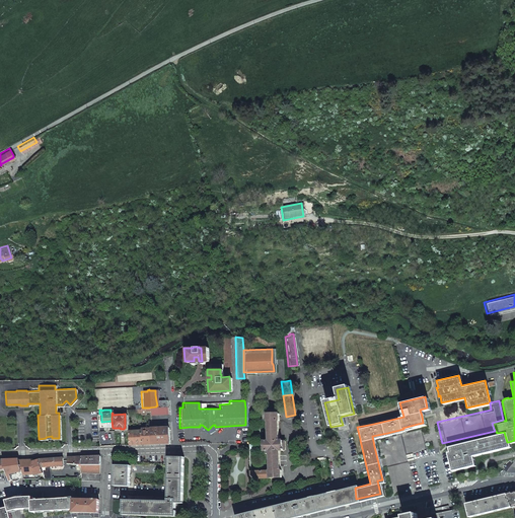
[(267,468),(247,469),(247,477),(278,476),(278,468),(277,468),(276,449),(280,449),(279,448),(282,448),(282,439),(279,440),(279,439),(276,439),(275,420),(276,420),(276,413),(264,413),(265,420),(266,420),(266,439),(261,440),(261,443),(262,448),(262,449),(266,449),(267,468)]
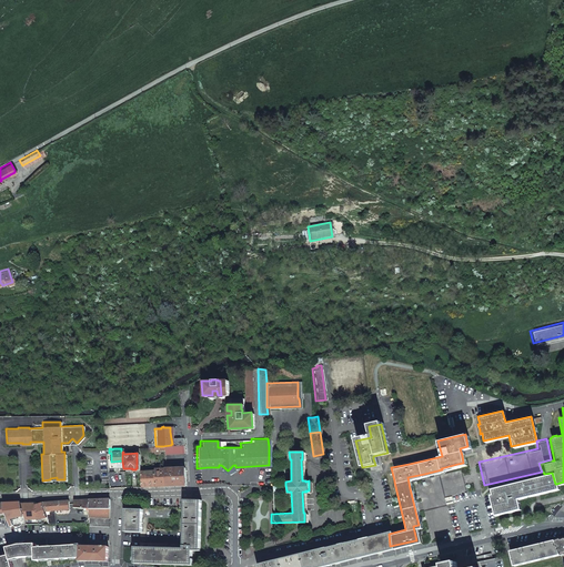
[(450,530),(442,496),(442,494),(450,493),(455,490),(484,485),(479,462),(464,466),(455,468),(431,474),(419,476),(421,486),(415,487),(425,536),(440,533),(450,530)]
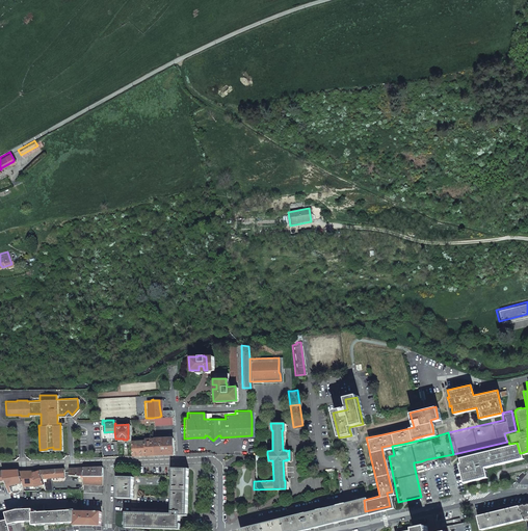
[(170,436),(153,437),(153,454),(172,453),(170,436)]
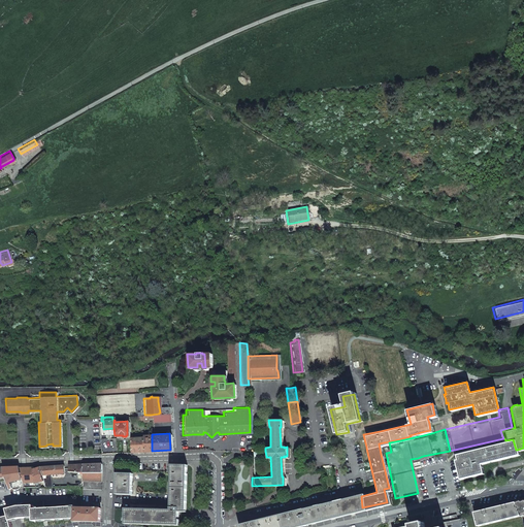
[(141,435),(141,436),(142,451),(152,451),(152,434),(141,435)]
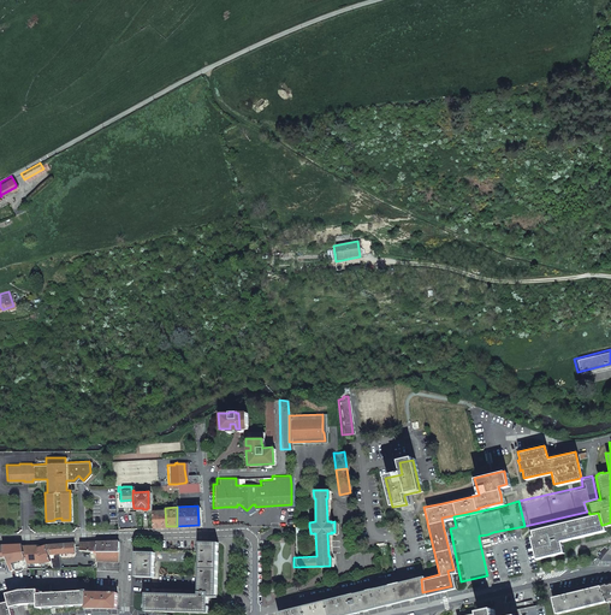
[(155,510),(150,510),(150,527),(166,526),(165,509),(158,510),(158,509),(155,509),(155,510)]
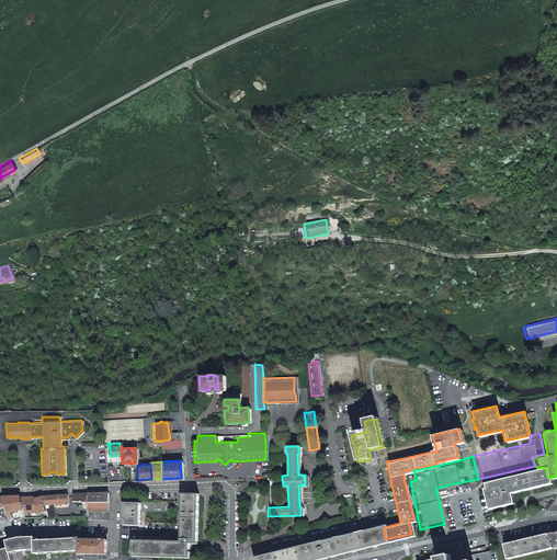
[(549,482),(548,478),(545,467),(537,468),(537,469),(482,481),(484,487),(481,488),(486,506),(511,501),(509,491),(549,482)]
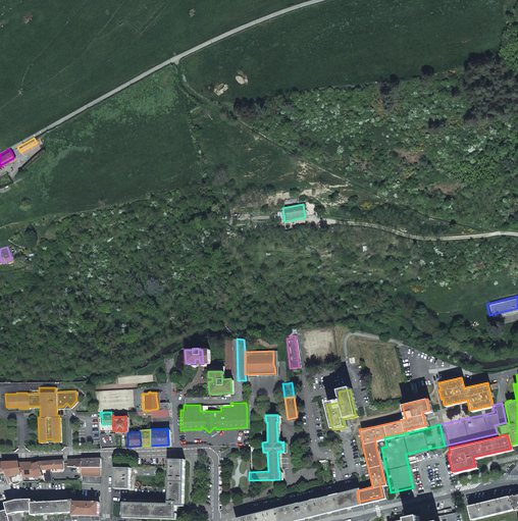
[(78,467),(80,467),(80,465),(80,458),(65,459),(65,465),(78,466),(78,467)]
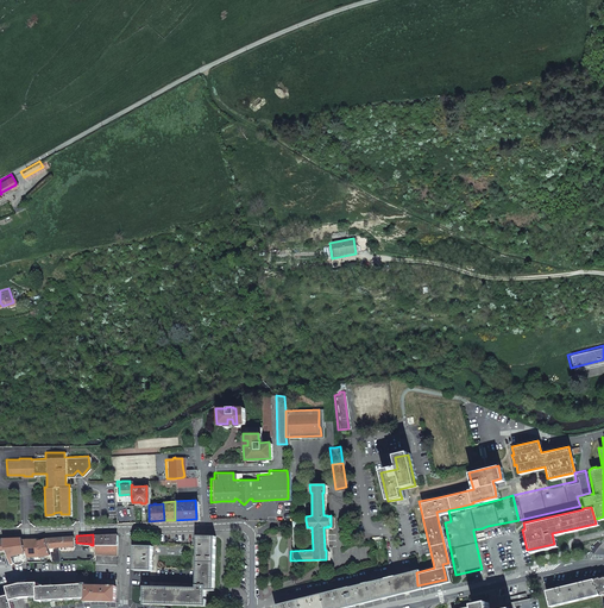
[(93,543),(114,544),(114,534),(93,534),(93,543)]
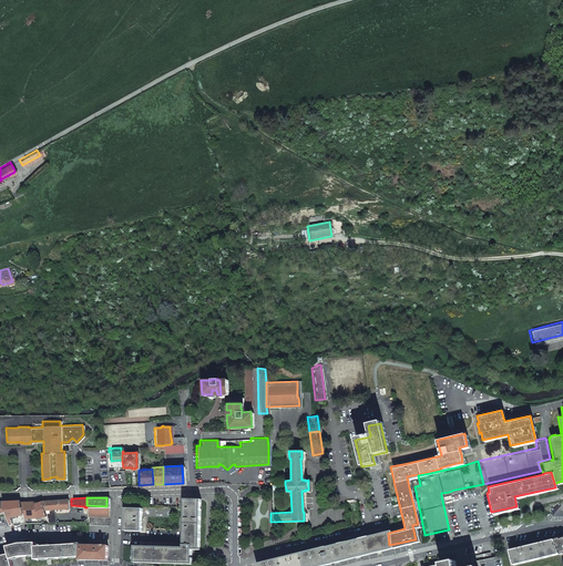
[(197,497),(181,497),(180,546),(167,545),(166,543),(163,543),(163,546),(145,545),(145,543),(141,542),(140,545),(131,545),(131,555),(130,555),(130,558),(131,558),(131,561),(190,563),(190,557),(188,557),(190,547),(196,547),(197,497)]
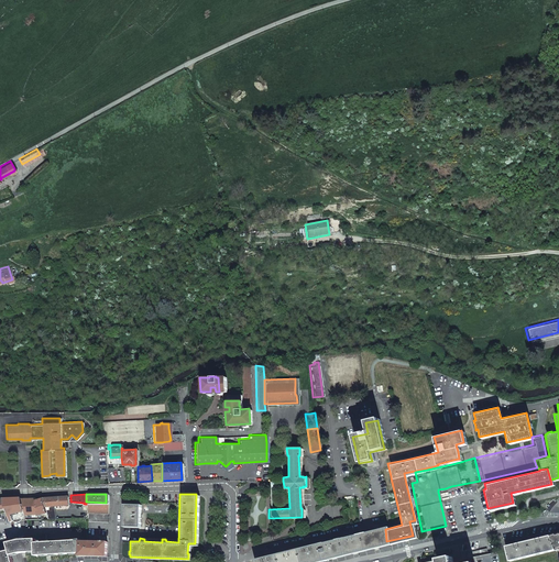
[(40,498),(41,505),(65,504),(65,495),(40,498)]
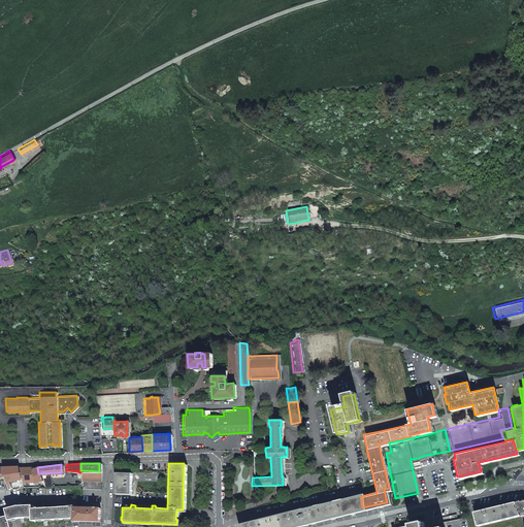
[(30,465),(17,466),(20,479),(21,486),(33,486),(32,482),(40,481),(39,476),(38,473),(37,467),(30,468),(30,465)]
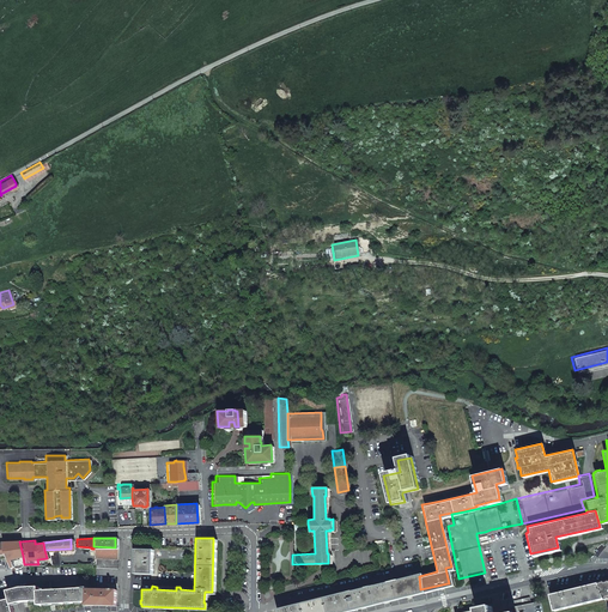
[(19,541),(0,543),(2,553),(7,567),(11,565),(10,559),(23,556),(19,541)]
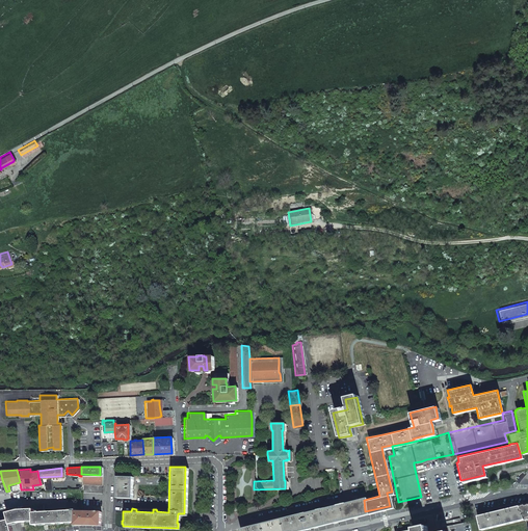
[(81,482),(99,483),(100,475),(81,474),(81,476),(81,482)]
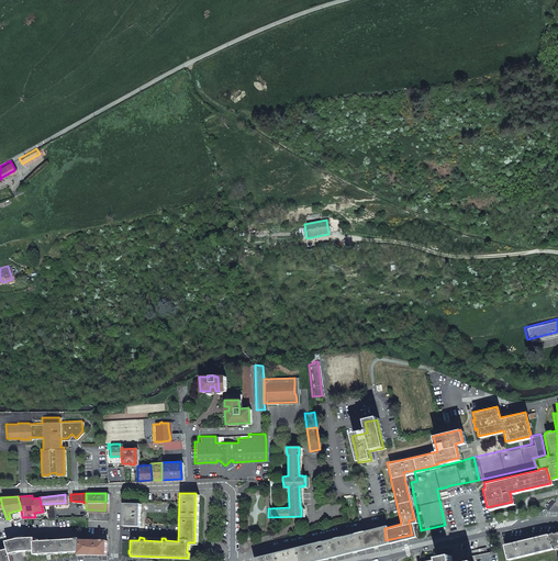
[(137,504),(121,504),(121,526),(137,527),(137,504)]
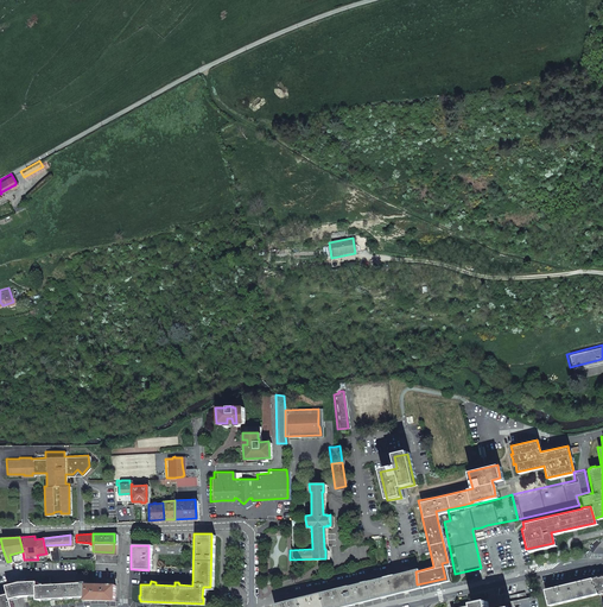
[(48,560),(56,558),(52,547),(45,549),(46,554),(48,560)]
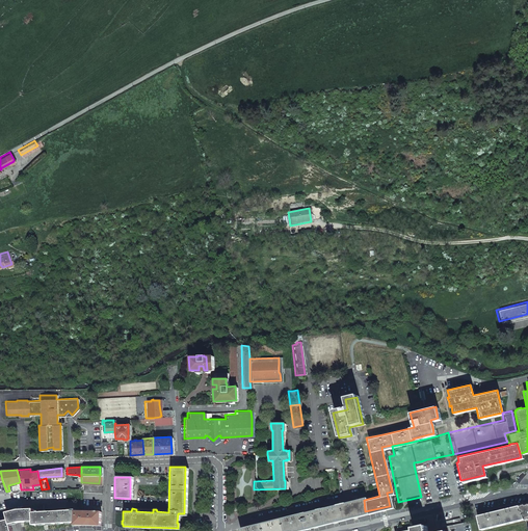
[(365,511),(364,500),(363,498),(363,497),(298,512),(302,529),(307,528),(307,526),(365,511)]
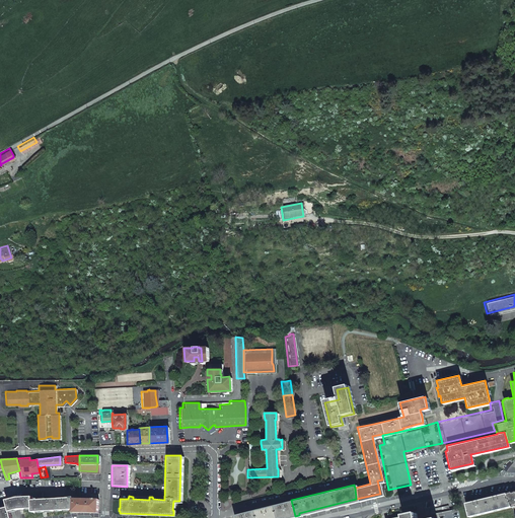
[(509,492),(505,493),(509,505),(513,504),(513,506),(514,504),(514,491),(513,492),(509,493),(509,492)]
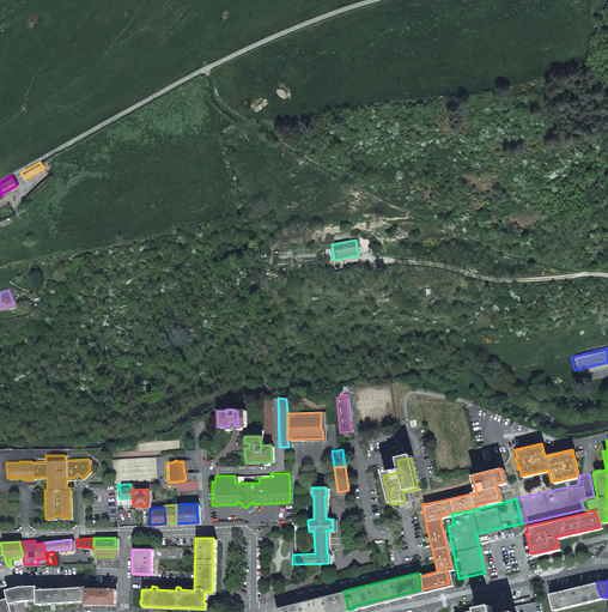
[(549,609),(600,598),(595,583),(585,585),(584,583),(581,583),(581,586),(561,591),(560,588),(555,588),(557,591),(547,593),(549,609)]
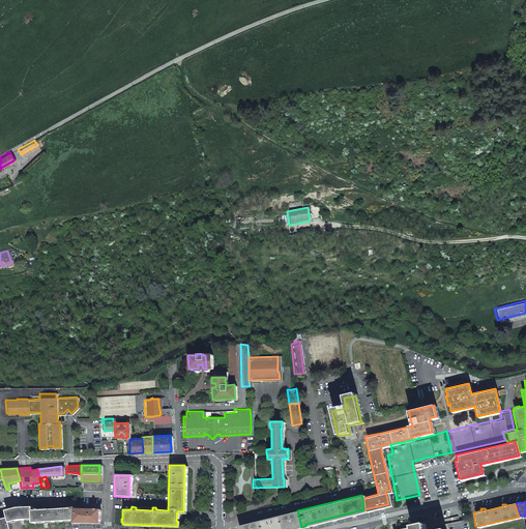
[(97,522),(97,508),(94,508),(92,508),(71,508),(71,507),(68,507),(68,508),(45,508),(45,507),(41,507),(41,508),(32,508),(29,505),(18,506),(18,505),(13,505),(13,506),(3,509),(4,516),(0,517),(0,528),(8,528),(6,521),(17,519),(29,517),(30,521),(70,520),(70,522),(79,522),(97,522)]
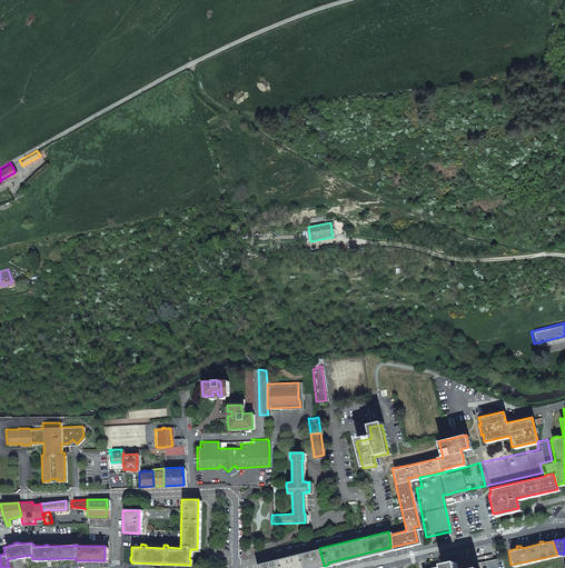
[(319,548),(265,561),(258,564),(259,567),(305,567),(315,566),(315,567),(324,566),(319,548)]
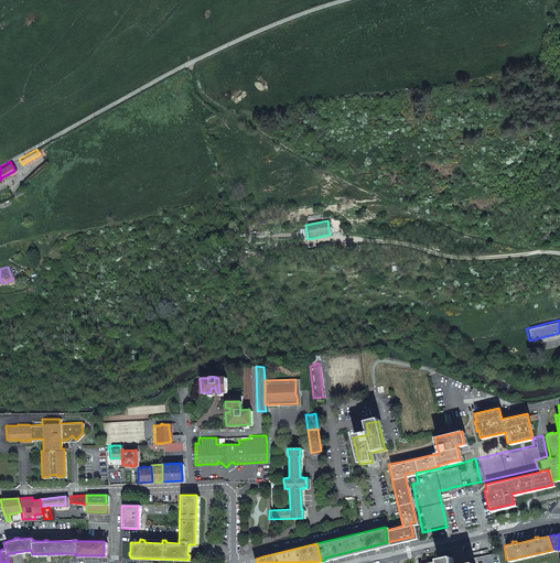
[(495,561),(493,551),(471,555),(472,562),(465,562),(450,562),(449,555),(416,562),(496,562),(496,561),(495,561)]
